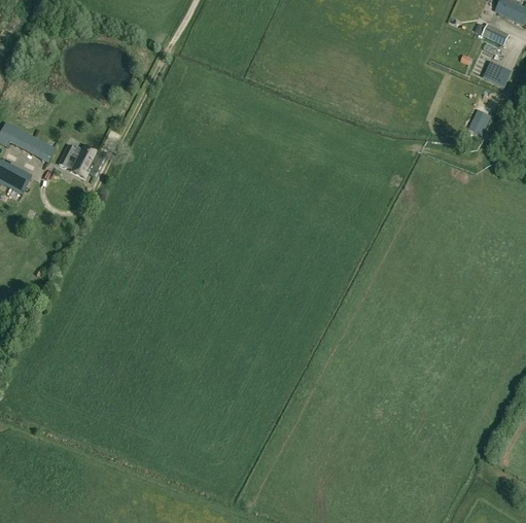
[(525,6),(512,0),(500,0),(496,10),(522,24),(525,15),(525,6)]
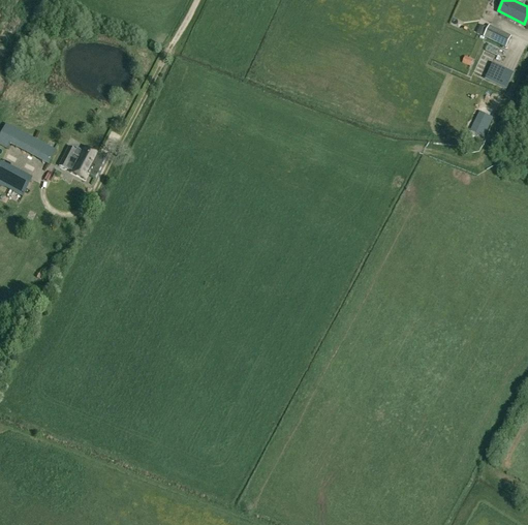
[(510,33),(488,22),(482,34),(504,44),(510,33)]
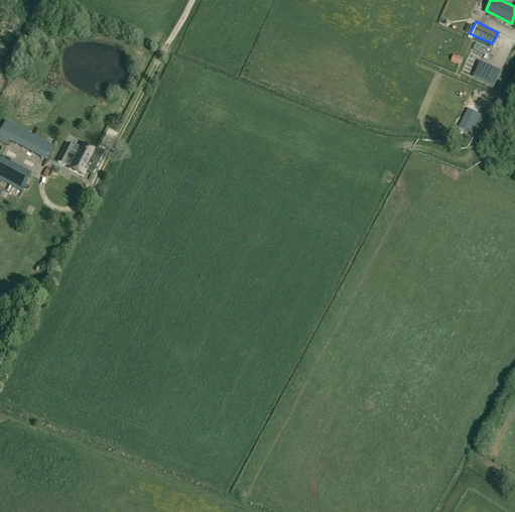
[(0,138),(6,141),(8,137),(15,140),(22,127),(5,118),(0,127),(0,138)]
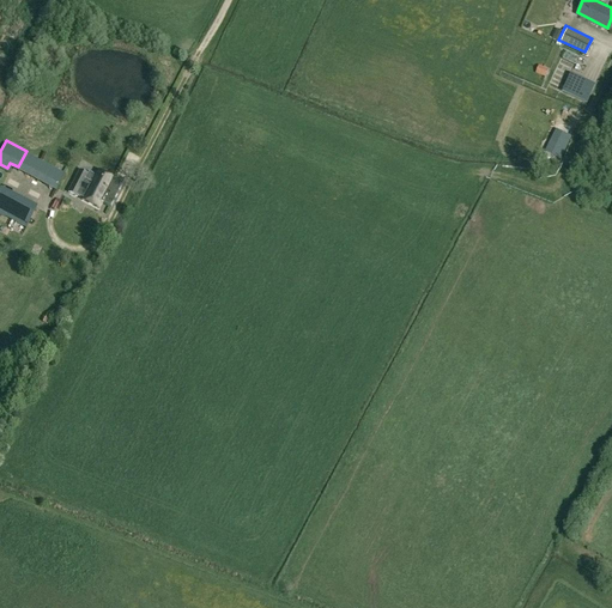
[(49,163),(44,171),(49,174),(46,181),(55,186),(64,170),(60,169),(49,163)]
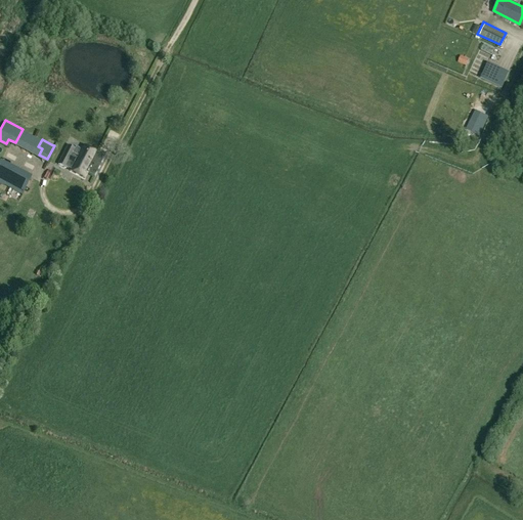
[(69,166),(69,167),(83,175),(86,169),(92,173),(102,155),(96,150),(82,142),(80,146),(75,144),(74,146),(67,142),(56,161),(64,165),(64,164),(69,166)]
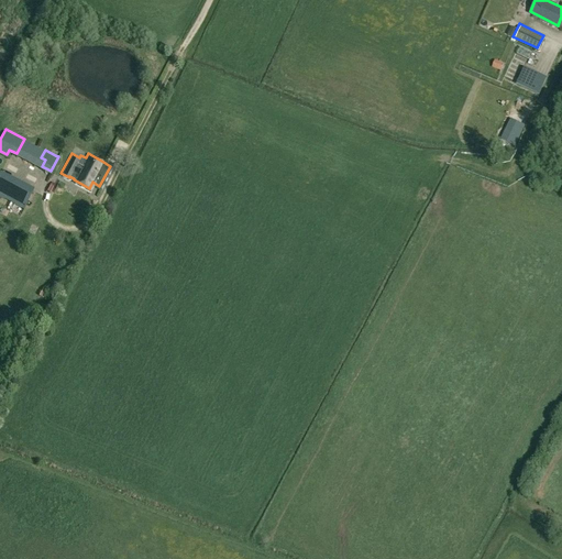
[(22,207),(26,198),(30,192),(32,187),(18,179),(8,199),(22,207)]
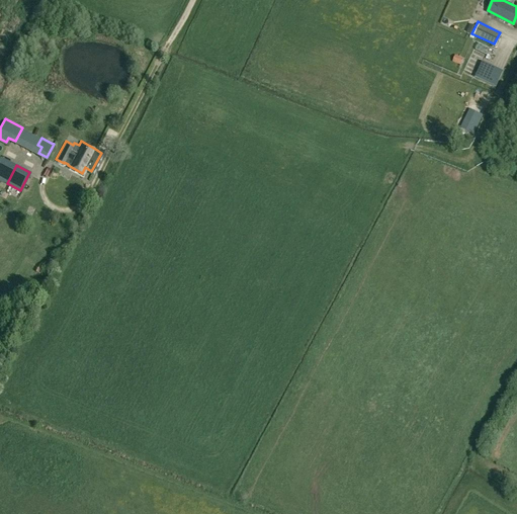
[(41,245),(36,255),(44,259),(49,249),(41,245)]
